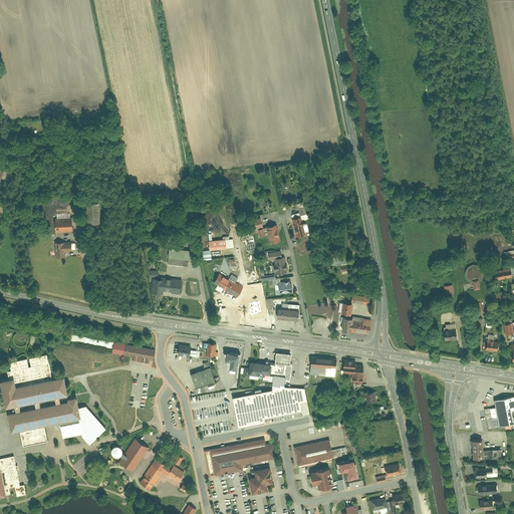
[(259,204),(264,208),(268,204),(263,199),(259,204)]
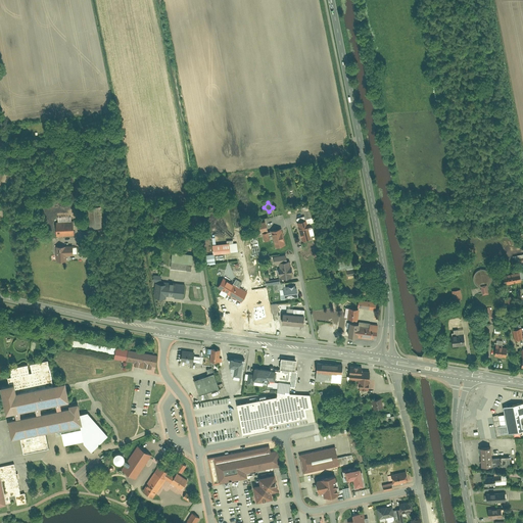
[(88,205),(89,226),(102,226),(100,204),(88,205)]
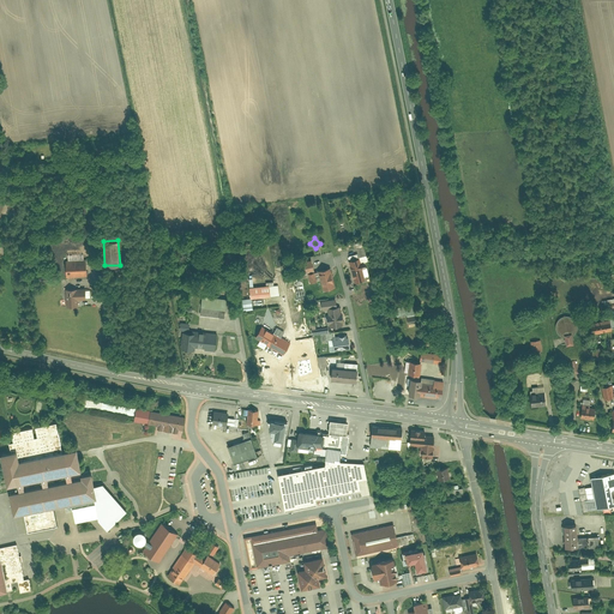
[(361,258),(349,262),(355,283),(367,280),(361,258)]
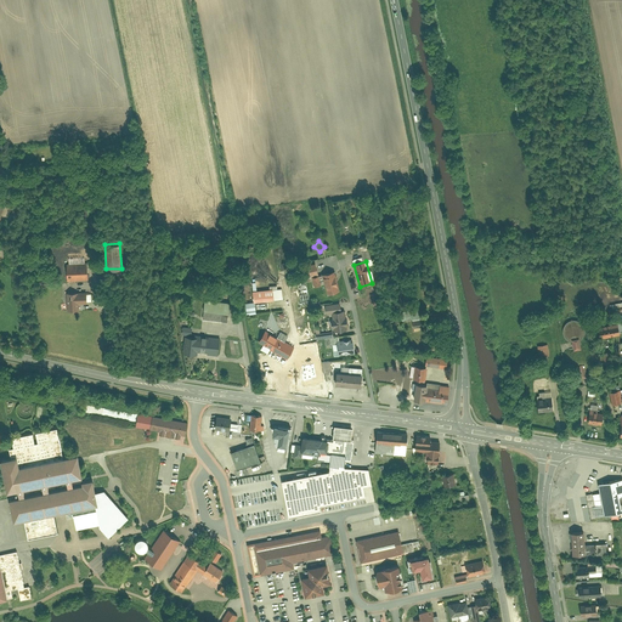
[(86,263),(68,264),(69,281),(88,280),(86,263)]
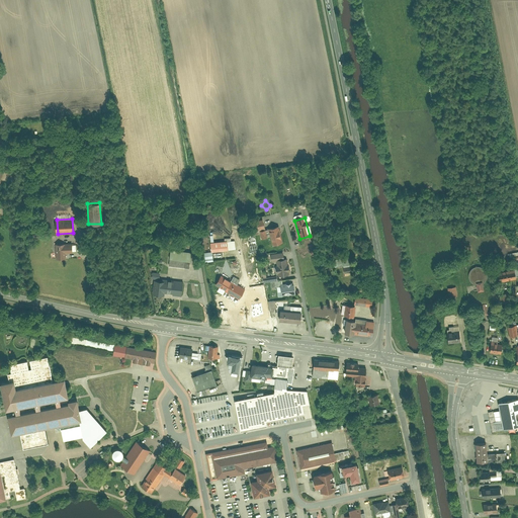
[(263,220),(257,221),(262,238),(268,236),(263,220)]
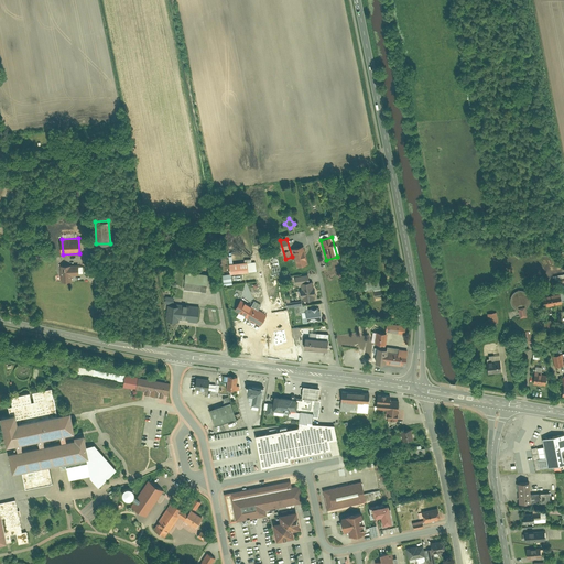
[(303,246),(292,249),(297,267),(308,264),(303,246)]
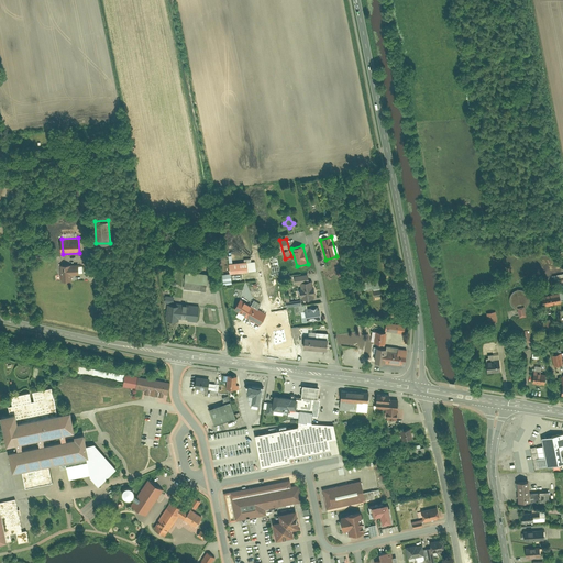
[(230,264),(231,274),(257,271),(255,262),(230,264)]
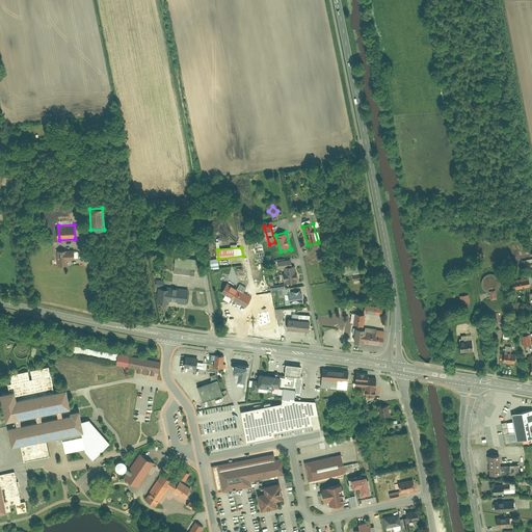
[(57,250),(58,266),(68,265),(67,261),(75,260),(74,249),(57,250)]
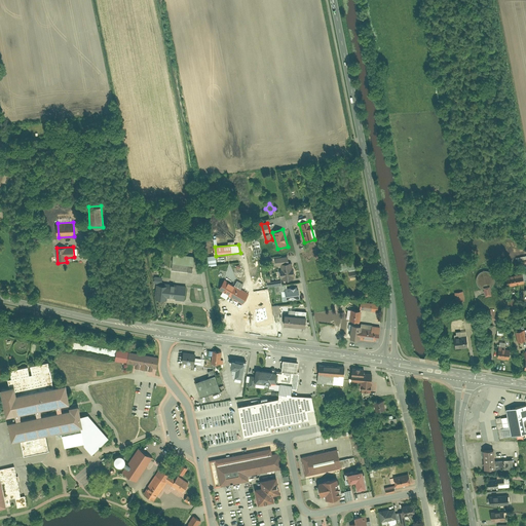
[(174,253),(172,270),(191,272),(194,255),(174,253)]
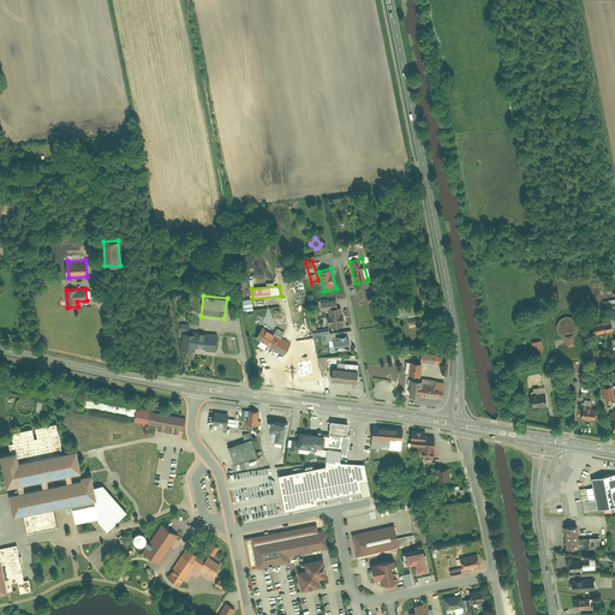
[(255,310),(252,299),(244,300),(245,311),(255,310)]
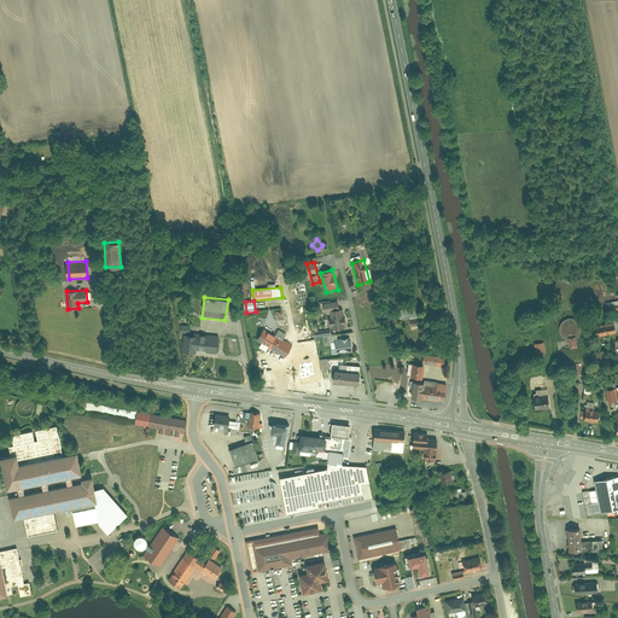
[(344,327),(340,301),(322,303),(324,312),(330,310),(332,328),(344,327)]
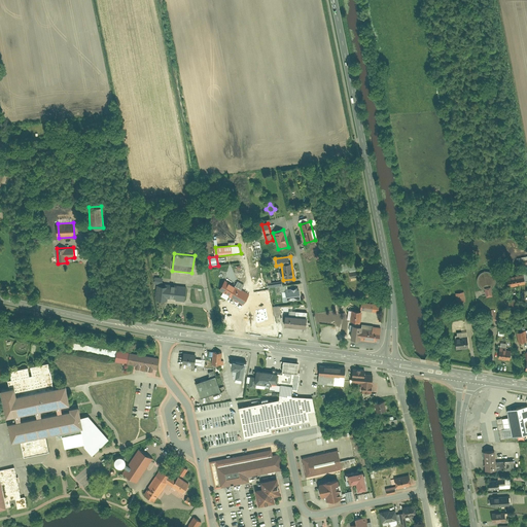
[(342,272),(358,270),(357,260),(341,262),(342,272)]
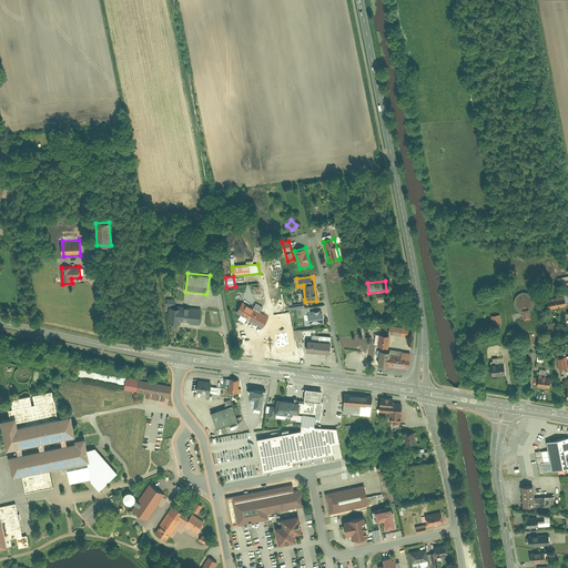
[(546,297),(548,306),(567,303),(565,293),(546,297)]
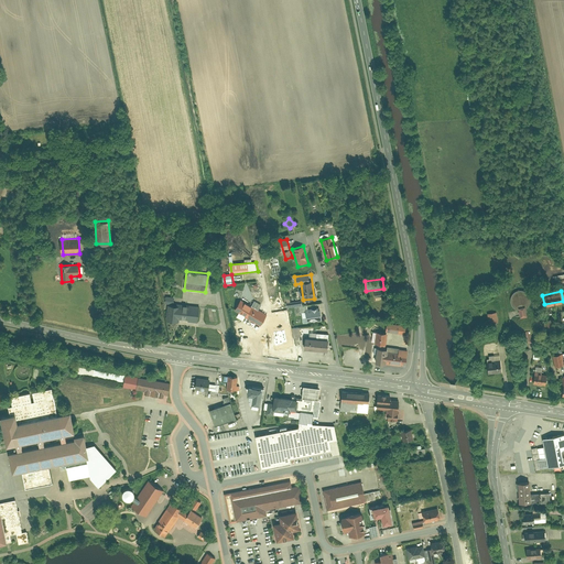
[(267,315),(241,300),(235,310),(260,325),(267,315)]
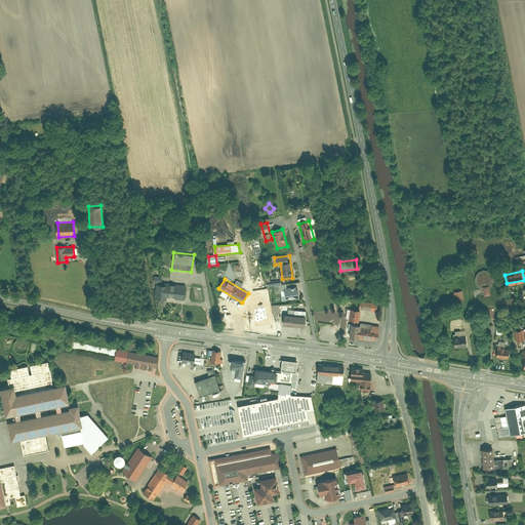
[(157,284),(154,300),(165,303),(165,298),(184,301),(186,286),(164,282),(163,285),(157,284)]
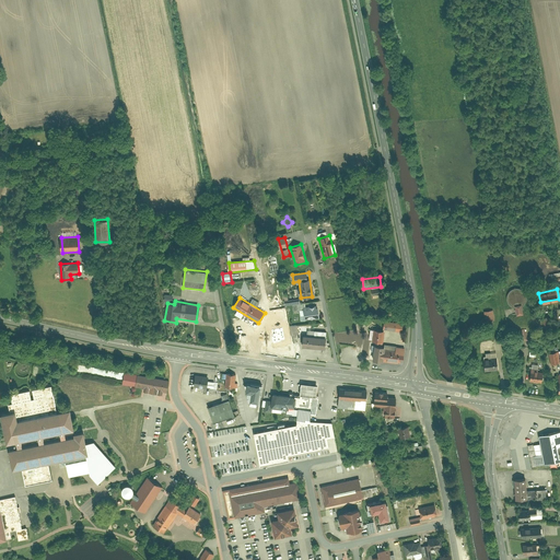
[(318,305),(304,307),(305,319),(319,317),(318,305)]
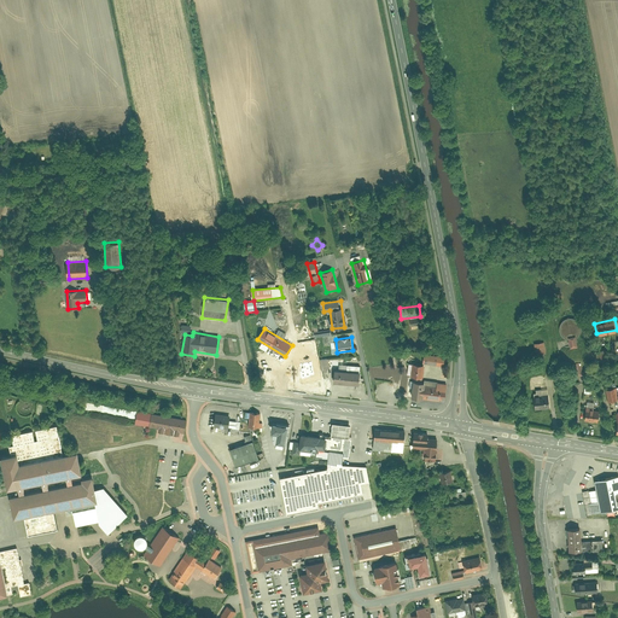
[(543,343),(535,344),(536,355),(546,354),(543,343)]
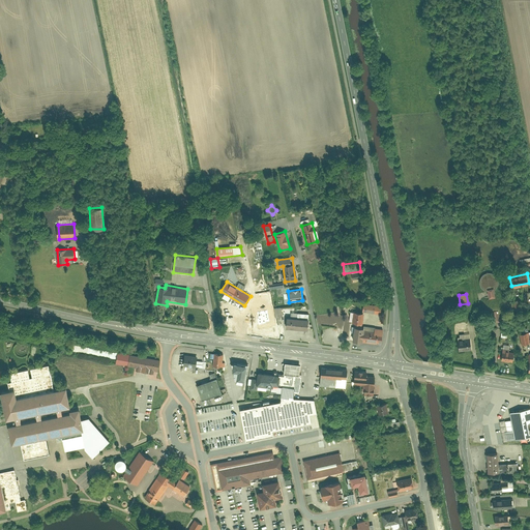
[(519,299),(510,300),(512,311),(521,310),(519,299)]
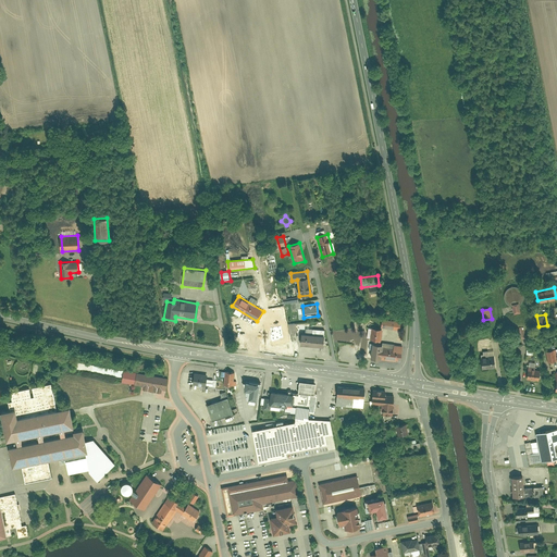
[(267,329),(269,329),(269,326),(280,324),(279,318),(265,320),(267,329)]
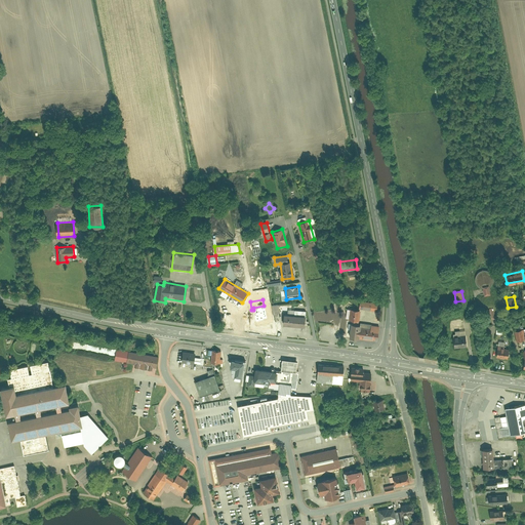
[(352,321),(351,336),(376,339),(378,326),(358,324),(360,309),(371,310),(372,303),(360,301),(359,309),(350,308),(349,320),(352,321)]
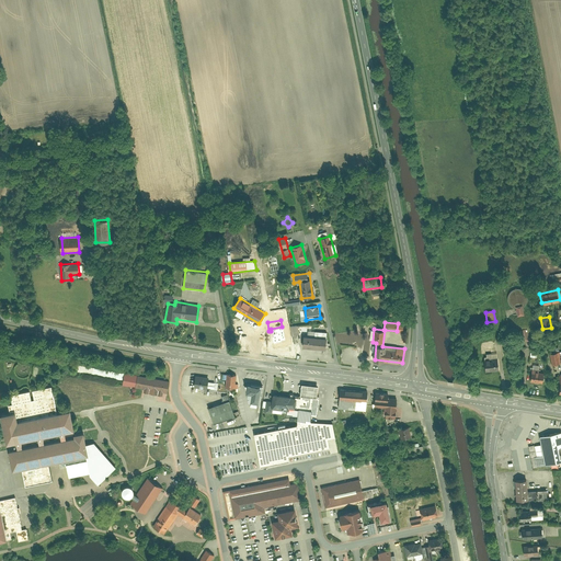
[(298,324),(292,325),(293,335),(300,334),(298,324)]
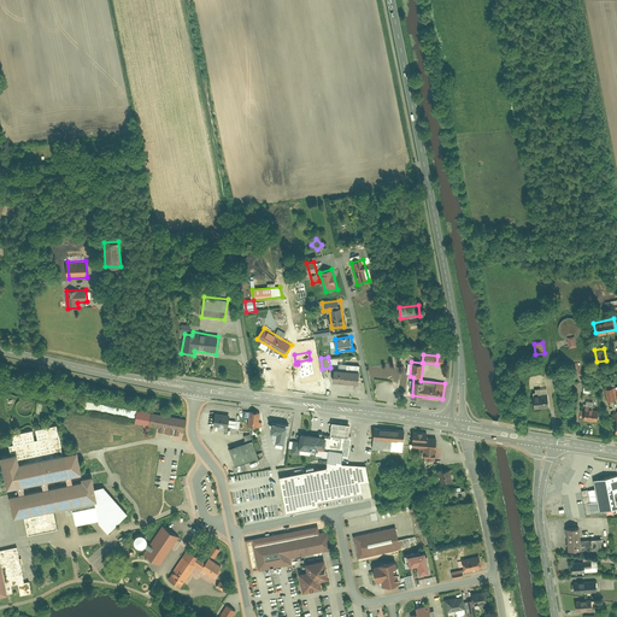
[(310,359),(298,362),(298,364),(301,377),(315,375),(312,359),(310,359)]
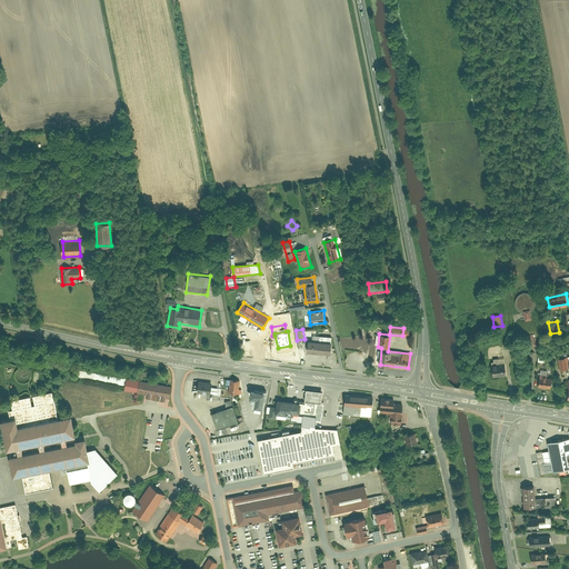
[(530,346),(537,343),(535,332),(528,333),(530,346)]
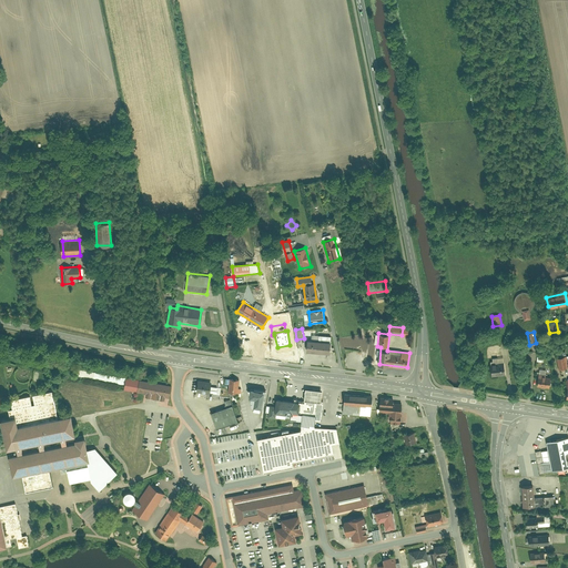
[(320,335),(320,340),(307,340),(306,351),(330,353),(331,336),(320,335)]
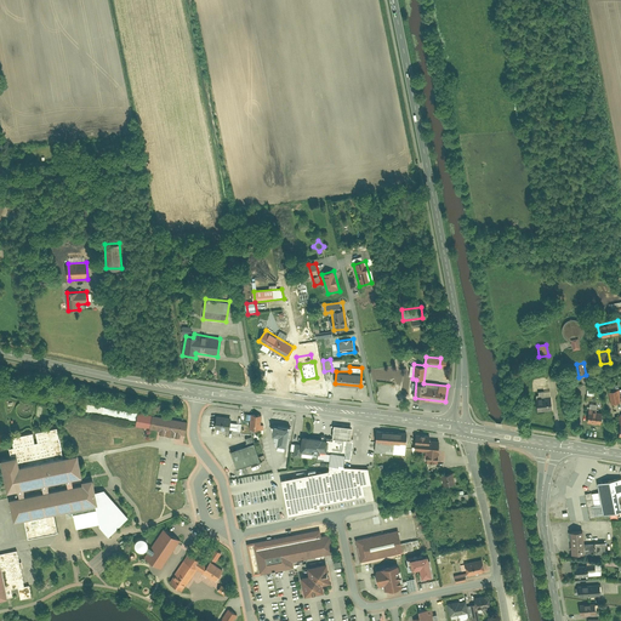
[(609,391),(611,403),(620,402),(617,389),(609,391)]
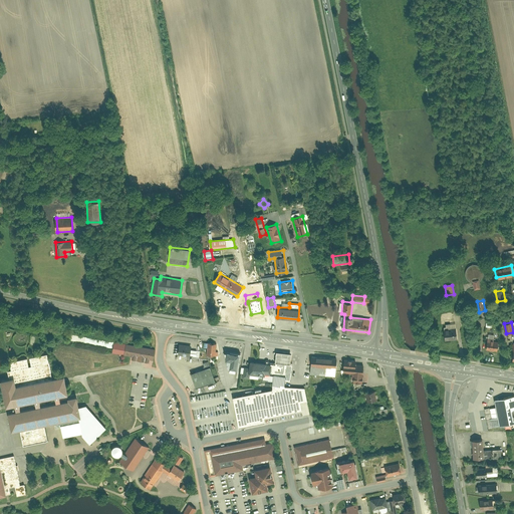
[(445,339),(457,338),(456,327),(444,329),(445,339)]
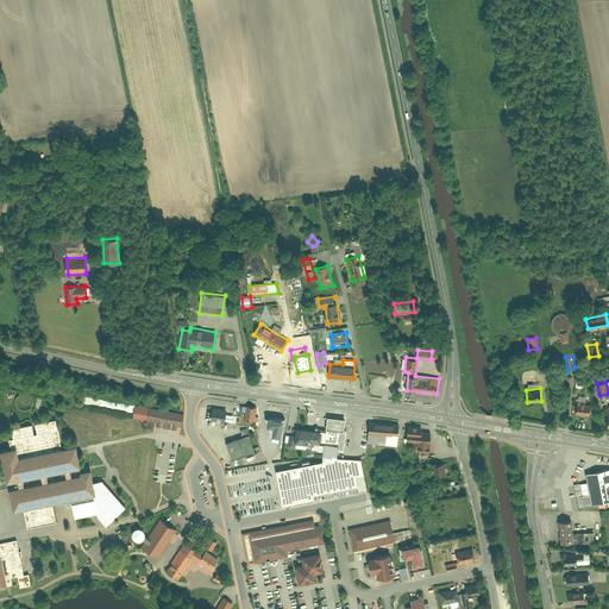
[(576,413),(588,414),(589,405),(584,405),(584,401),(578,400),(576,413)]
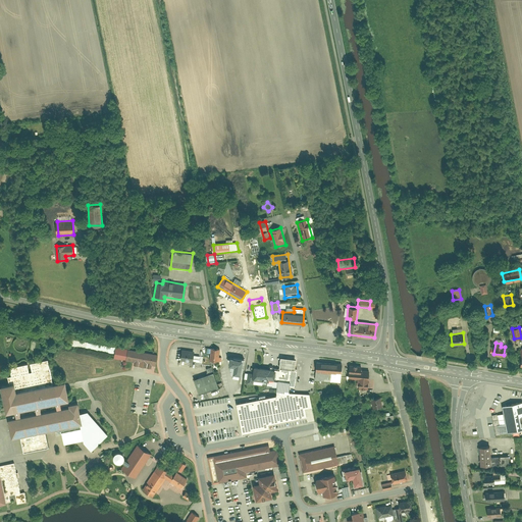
[(219,348),(211,347),(210,360),(215,361),(214,367),(220,368),(220,361),(218,361),(219,348)]
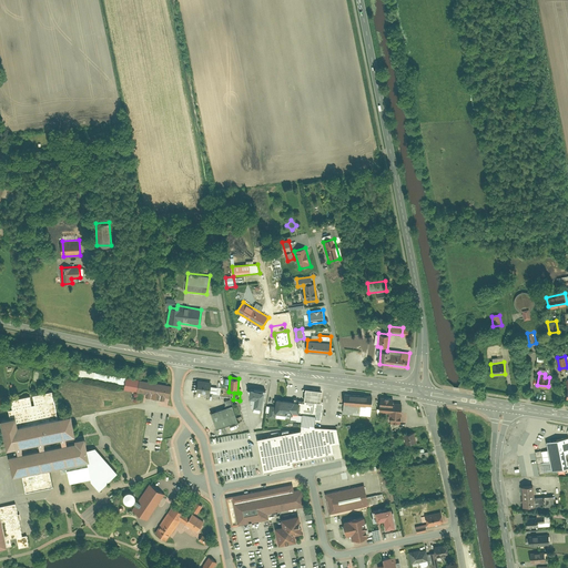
[(172,385),(140,379),(138,393),(145,394),(145,397),(165,401),(166,397),(170,398),(172,385)]
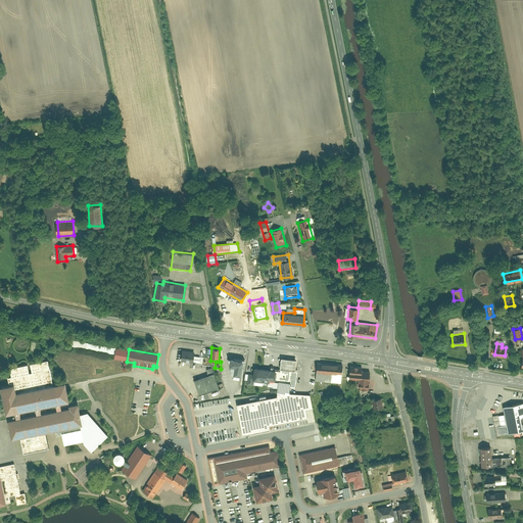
[(194,351),(182,349),(181,361),(193,362),(194,351)]
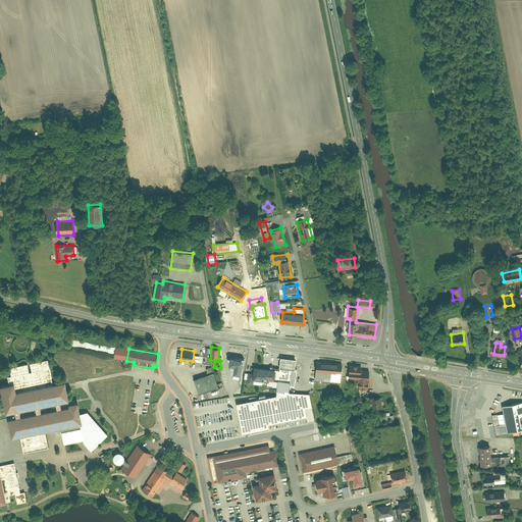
[(245,358),(230,356),(228,365),(233,366),(232,373),(242,375),(245,358)]
